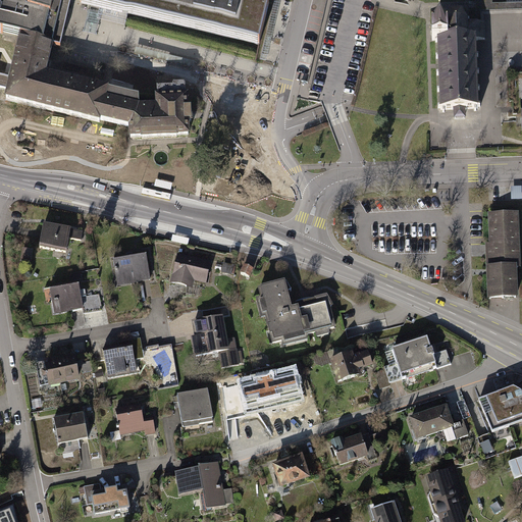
[(0,0),(0,32),(20,37),(11,77),(8,89),(5,99),(100,121),(100,118),(129,125),(129,138),(190,135),(189,121),(192,120),(192,108),(189,108),(189,95),(186,95),(186,85),(174,85),(174,87),(158,88),(158,105),(140,106),(139,97),(44,73),(61,0),(81,0),(81,3),(96,7),(260,45),(269,0),(0,0)]
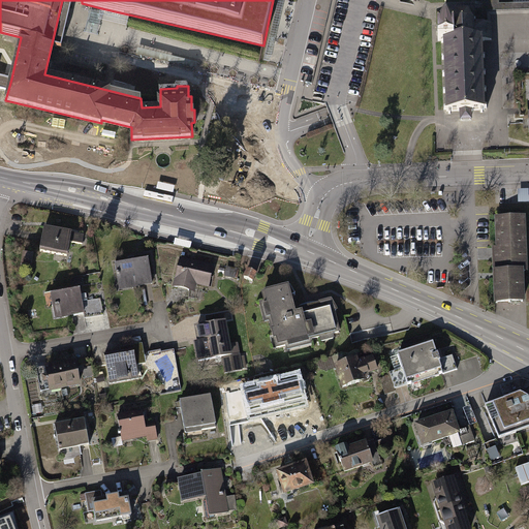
[(284,0),(277,0),(263,60),(270,62),(284,0)]
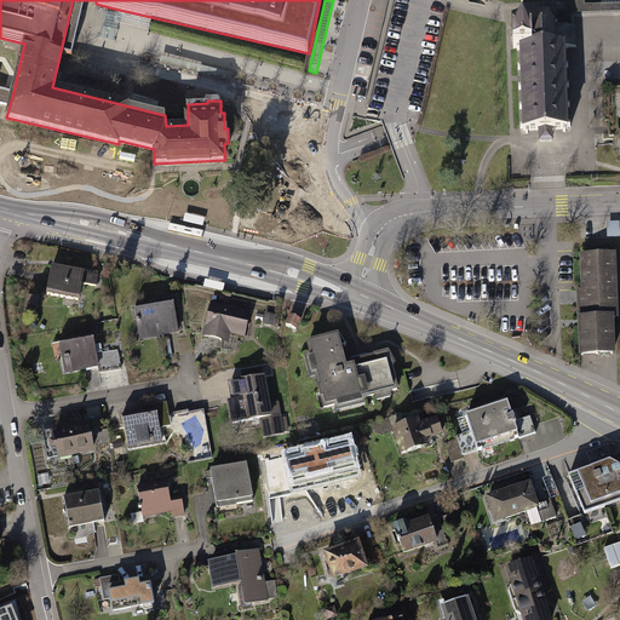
[(619,0),(564,0),(566,15),(567,28),(572,28),(570,12),(619,11),(619,0)]
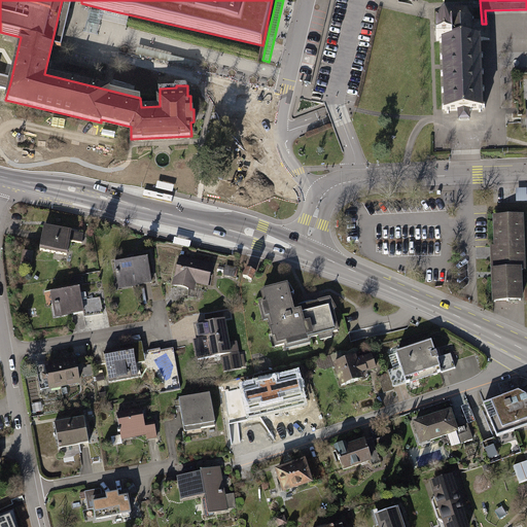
[(442,41),(444,110),(457,110),(469,109),(482,109),(480,41),(490,41),(490,24),(486,24),(482,24),(471,24),(465,13),(455,14),(450,25),(434,26),(435,41),(442,41)]
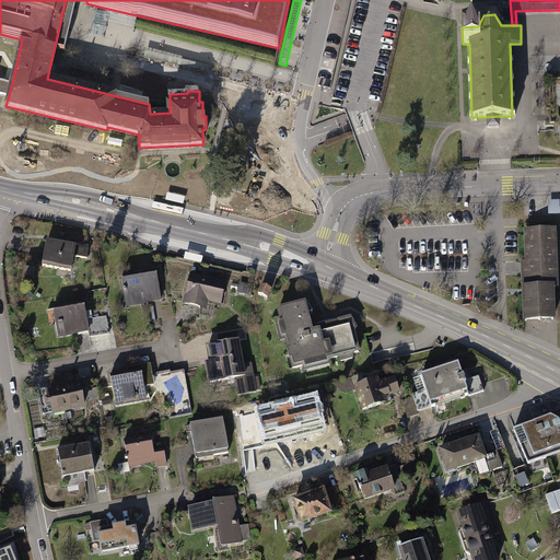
[(0,93),(9,95),(12,83),(0,80),(0,93)]
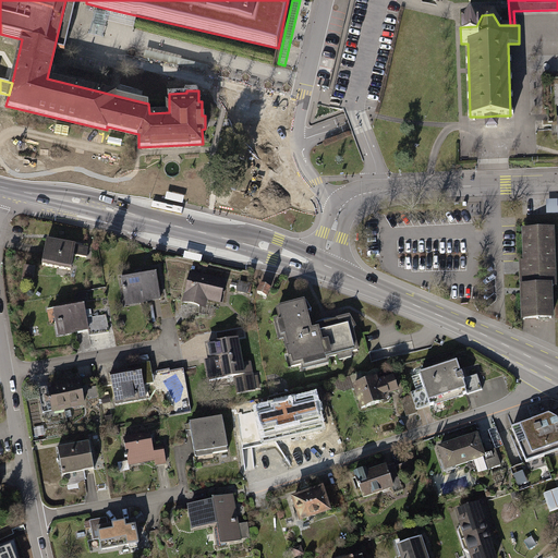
[(497,116),(484,117),(484,129),(498,128),(497,116)]
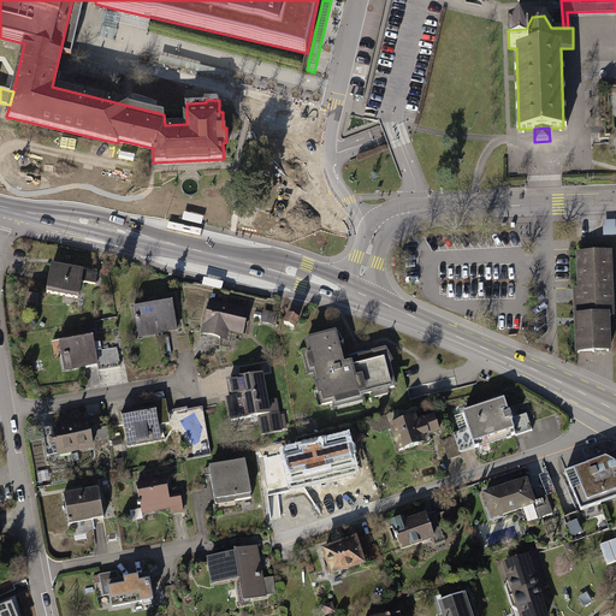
[(576,317),(579,353),(609,351),(608,315),(612,315),(610,252),(578,253),(580,317),(576,317)]
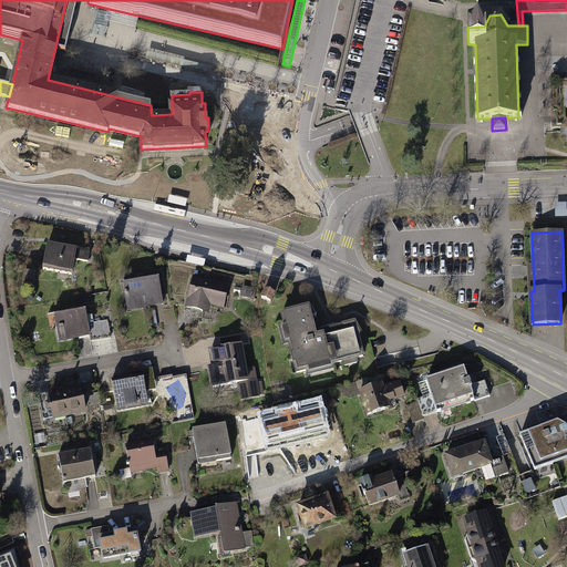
[(91,250),(48,243),(43,269),(73,275),(75,258),(89,261),(91,250)]
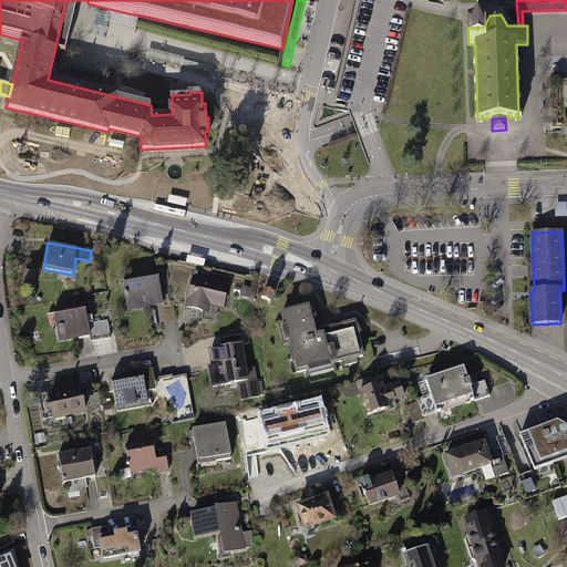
[(35,271),(24,270),(21,285),(33,287),(35,271)]
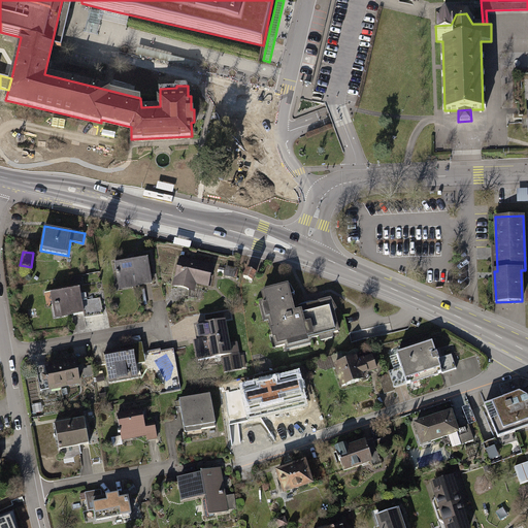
[(149,257),(114,262),(120,290),(154,284),(149,257)]
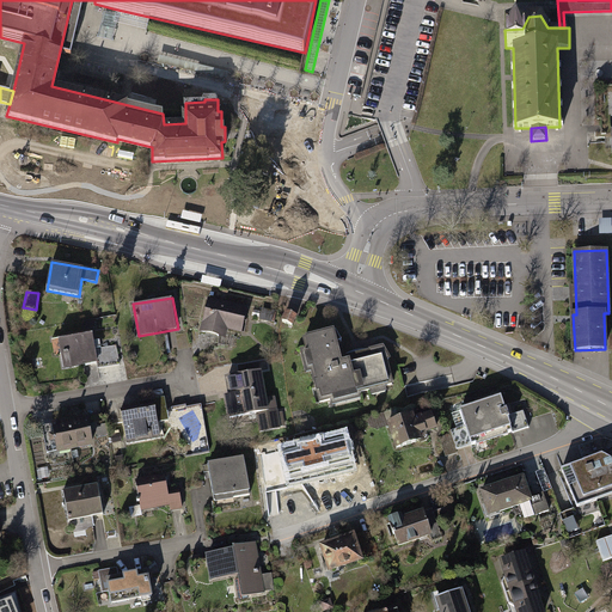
[(209,298),(201,331),(226,337),(228,330),(242,334),(248,307),(209,298)]
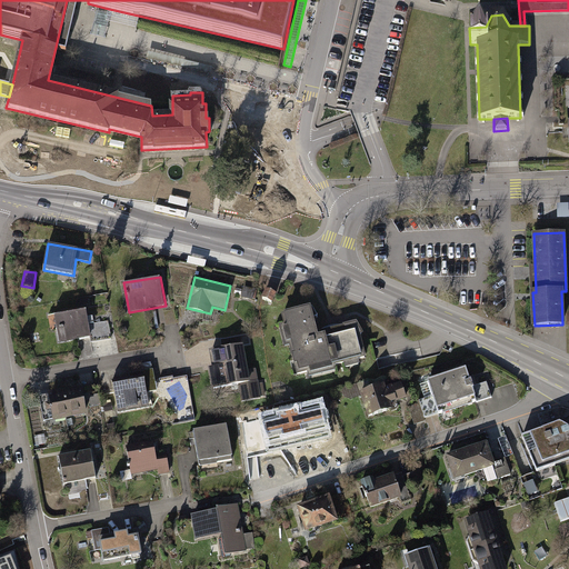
[(258,289),(245,287),(242,298),(256,300),(258,289)]
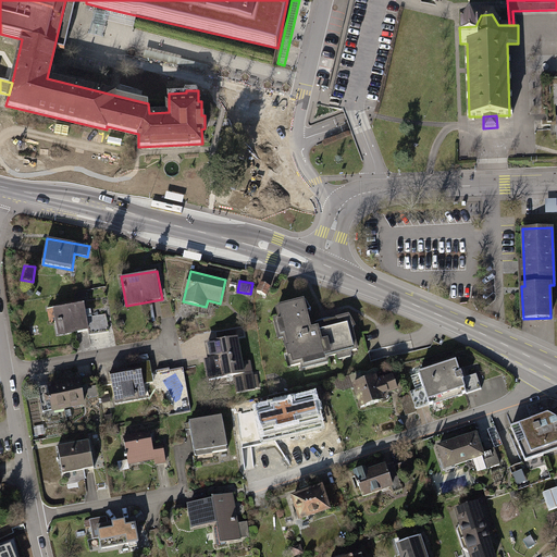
[(261,285),(258,294),(267,297),(270,289),(261,285)]
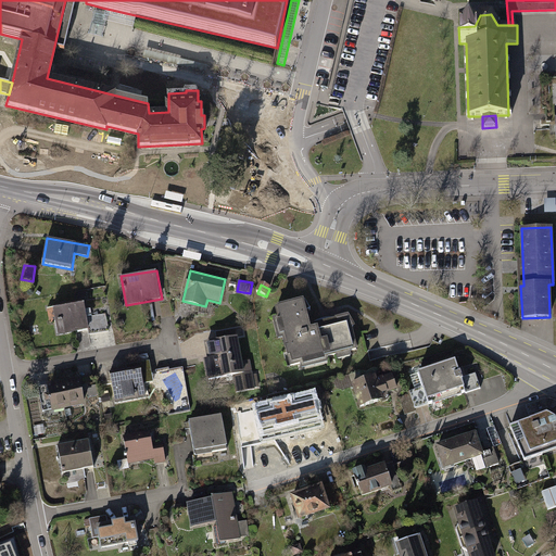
[(306,300),(276,306),(278,316),(274,318),(278,340),(283,339),(290,367),(301,365),(302,369),(329,364),(328,358),(338,356),(339,361),(352,357),(351,352),(358,350),(353,328),(356,327),(350,315),(314,325),(311,312),(313,311),(306,300)]
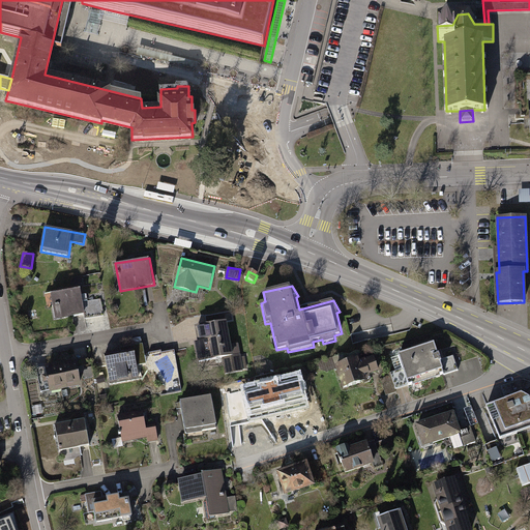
[(80,287),(52,291),(56,320),(84,316),(85,320),(105,316),(100,299),(82,302),(80,287)]
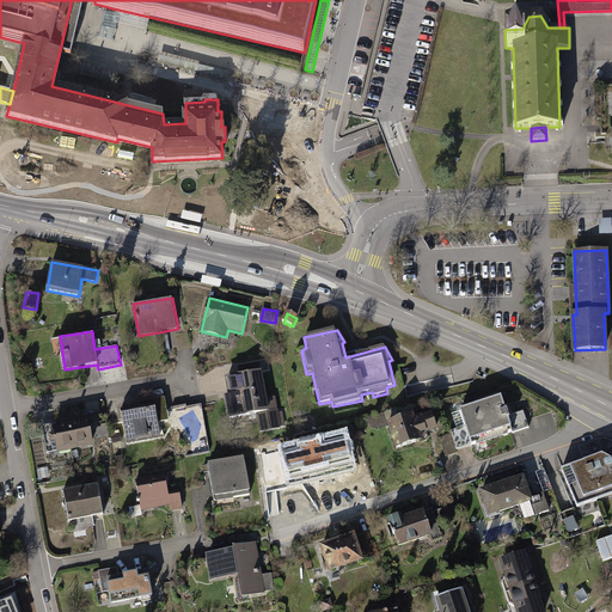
[(267,359),(237,365),(239,375),(228,378),(232,397),(226,397),(231,418),(257,414),(259,432),(281,428),(275,396),(267,397),(262,371),(269,369),(267,359)]
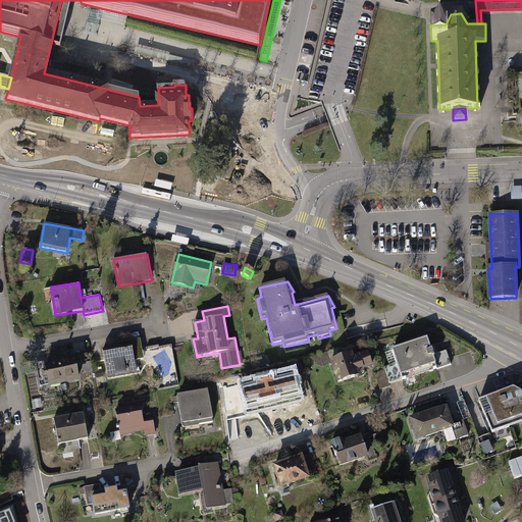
[(429,338),(394,351),(398,365),(385,369),(390,384),(452,364),(447,352),(435,356),(429,338)]
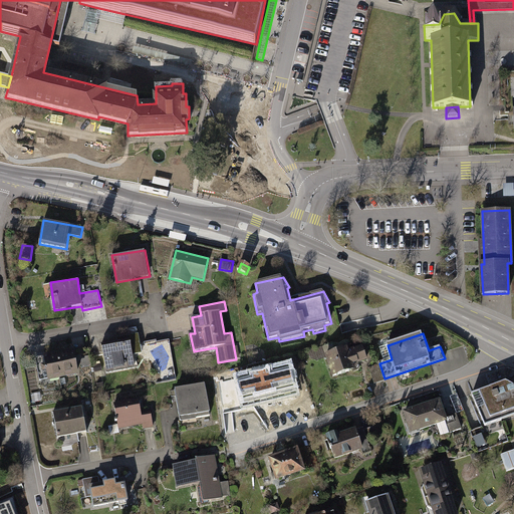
[(117,342),(101,344),(106,373),(138,367),(136,356),(142,355),(139,334),(116,337),(117,342)]
